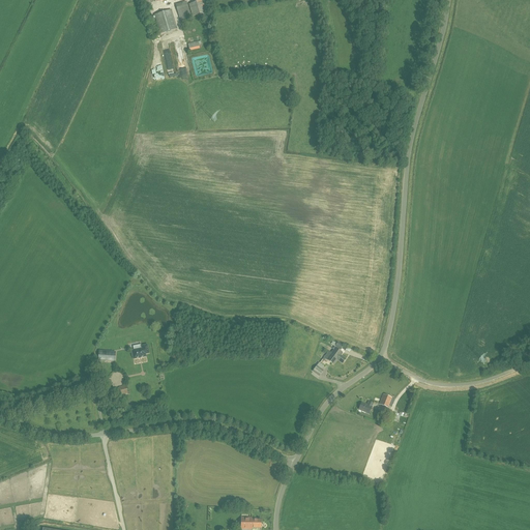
[(193,17),(209,11),(205,0),(203,0),(188,4),(193,17)]
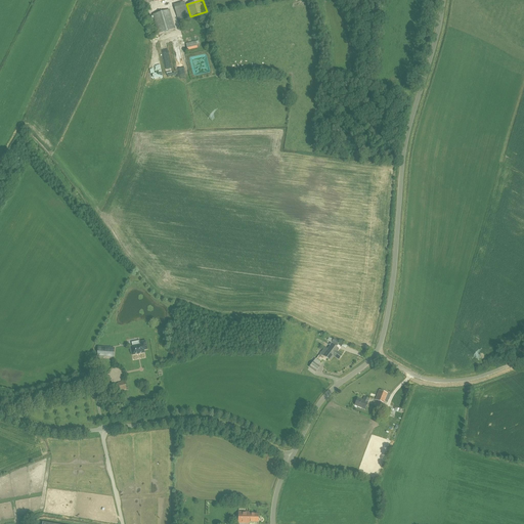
[(185,5),(175,8),(177,18),(178,19),(184,17),(184,16),(188,15),(185,5)]
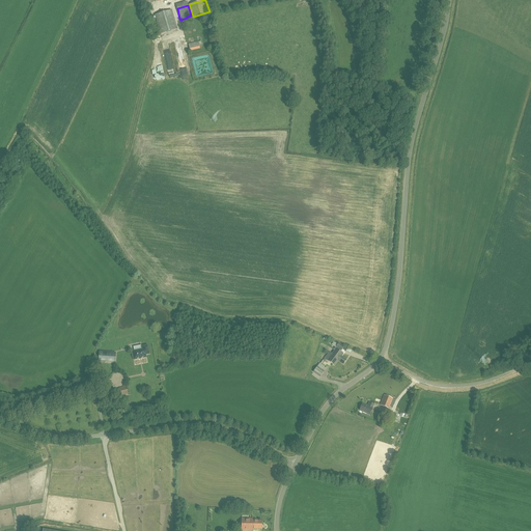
[(177,29),(171,9),(155,15),(161,34),(177,29)]
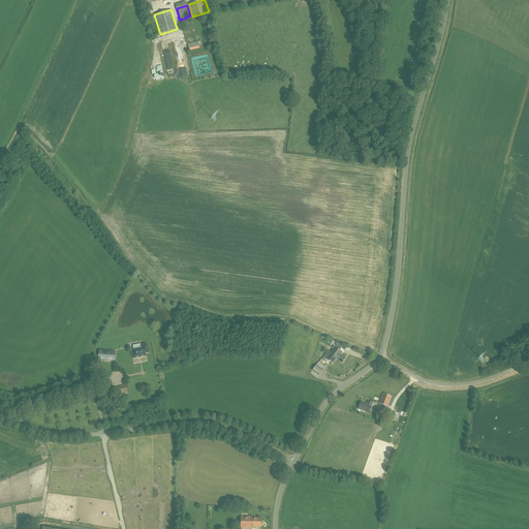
[(190,43),(187,44),(189,51),(199,49),(198,44),(201,44),(200,41),(197,41),(194,42),(190,43)]
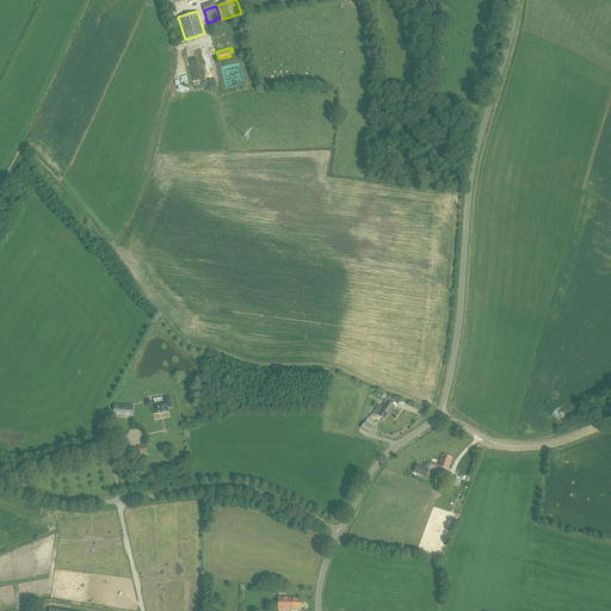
[(383,394),(382,396),(387,399),(387,400),(393,403),(396,399),(390,395),(389,395),(383,394)]
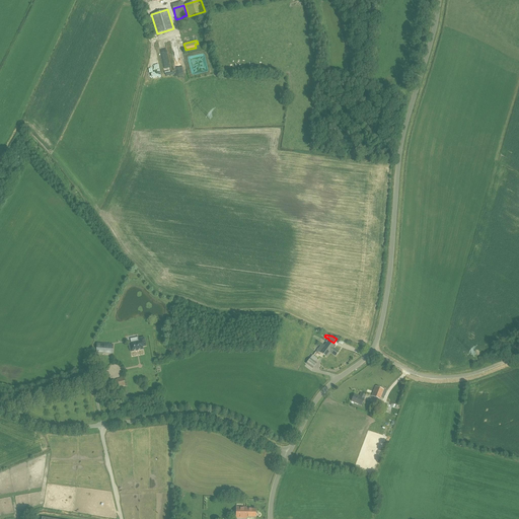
[(130,346),(129,346),(130,350),(131,350),(131,352),(143,349),(142,347),(146,346),(144,338),(138,339),(139,342),(129,344),(130,346)]
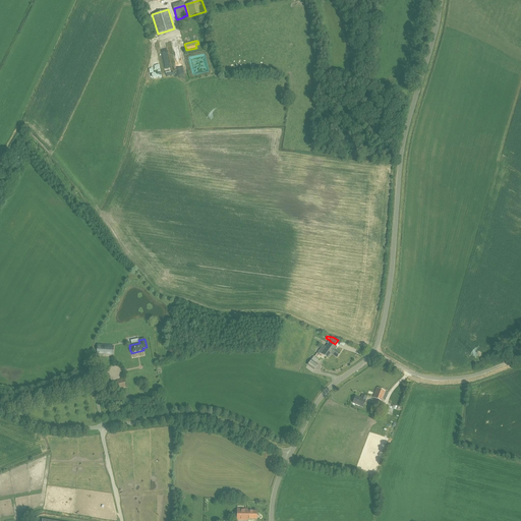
[(337,357),(340,353),(335,349),(337,347),(330,342),(330,343),(329,342),(327,343),(329,344),(326,348),(324,347),(321,351),(324,353),(323,354),(329,358),(332,353),(337,357)]
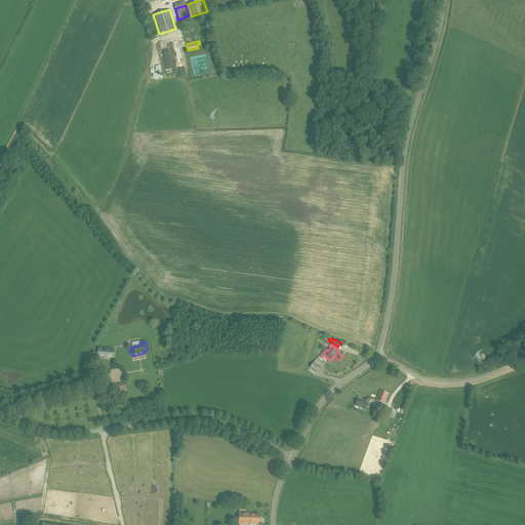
[(114,349),(98,348),(97,356),(114,357),(114,349)]
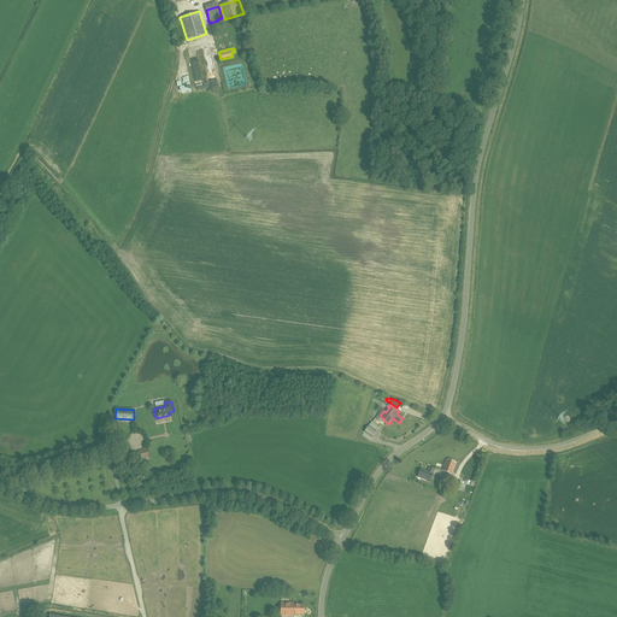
[(377,433),(369,427),(364,433),(372,439),(377,433)]
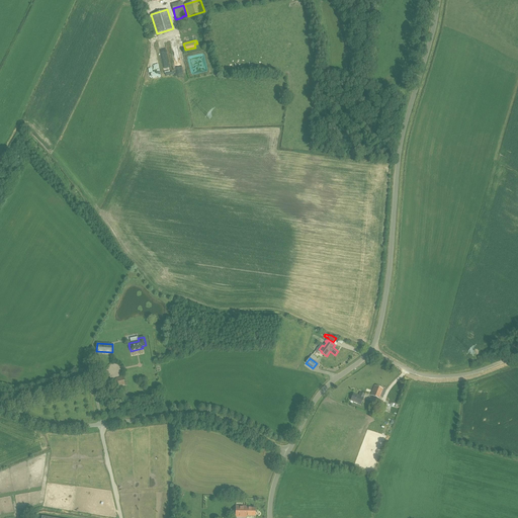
[(123,376),(116,378),(116,379),(114,379),(113,378),(113,379),(114,385),(124,383),(123,376)]
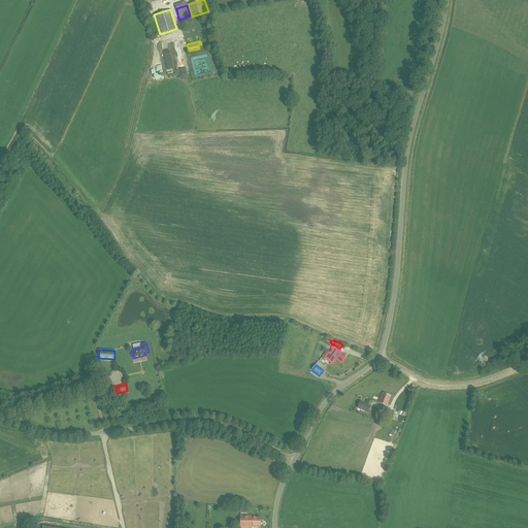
[(393,398),(391,397),(382,393),(377,403),(387,406),(388,404),(391,405),(393,398)]
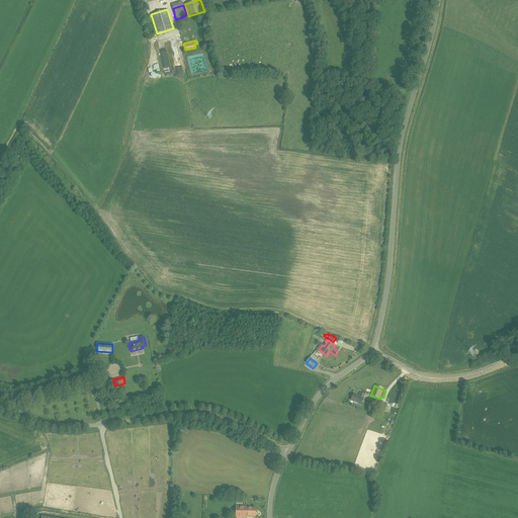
[(351,397),(351,398),(350,401),(360,405),(363,398),(364,395),(361,394),(360,397),(353,394),(353,395),(352,395),(351,397)]
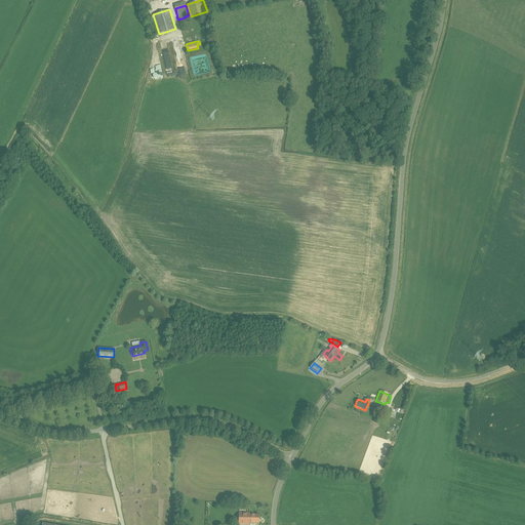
[(258,523),(258,515),(250,515),(250,514),(239,513),(239,524),(249,524),(249,523),(258,523)]
